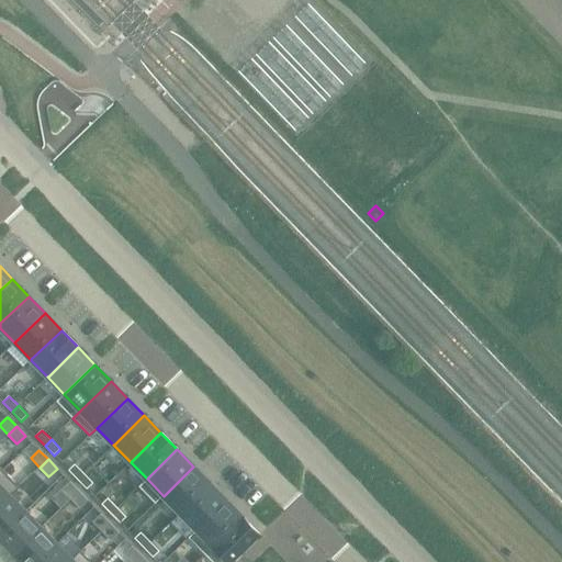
[(75,464),(68,470),(78,480),(85,473),(75,464)]
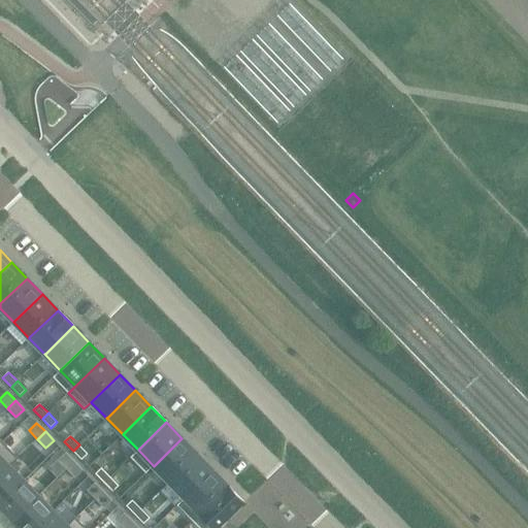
[(182,438),(154,466),(169,482),(197,454),(182,438)]
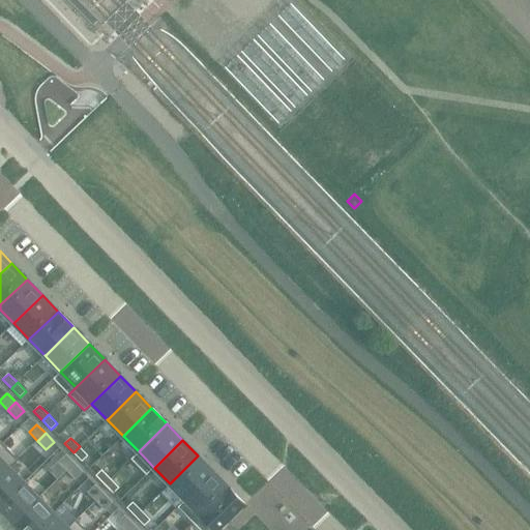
[(3,444),(0,446),(0,475),(10,466),(11,467),(19,460),(18,460),(18,459),(3,444)]
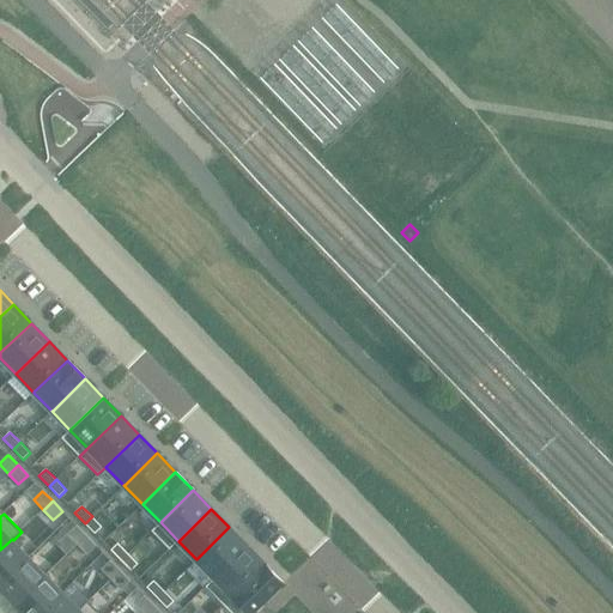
[(92,516),(85,523),(95,534),(102,527),(92,516)]
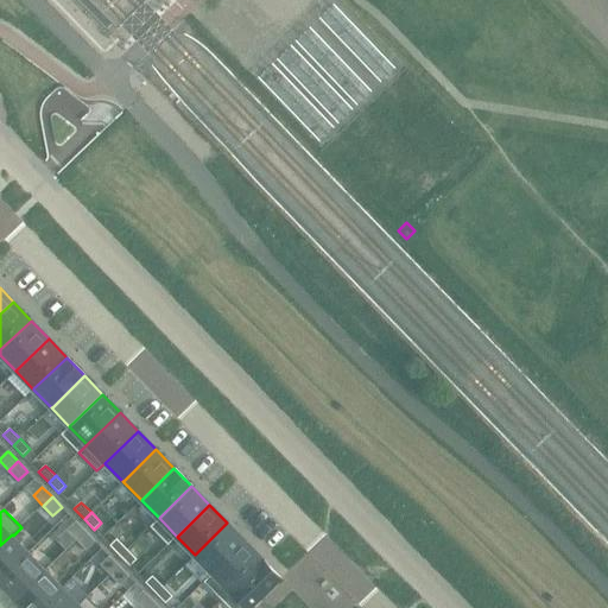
[(76,521),(67,530),(76,540),(86,531),(76,521)]
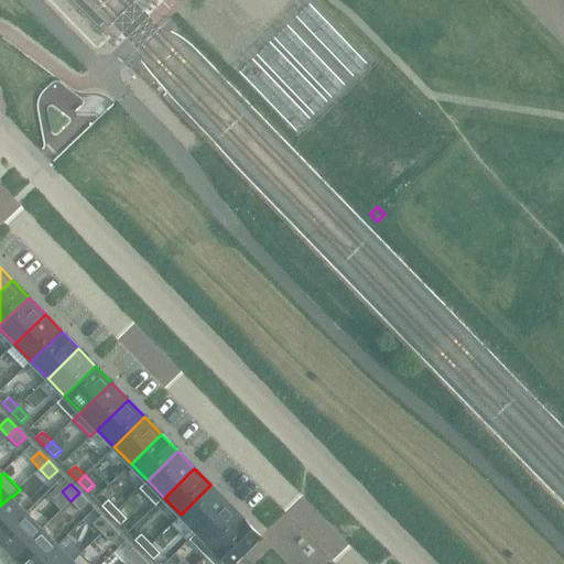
[(210,485),(181,514),(197,531),(197,532),(227,502),(210,485)]
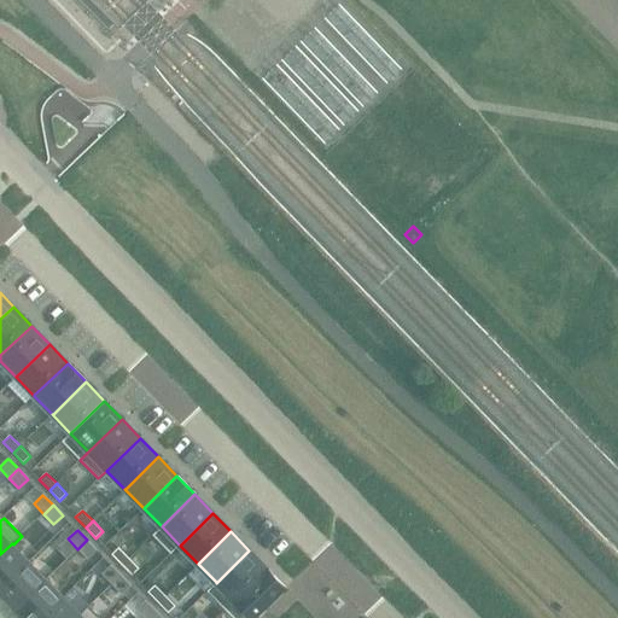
[(87,540),(77,549),(87,559),(97,551),(87,540)]
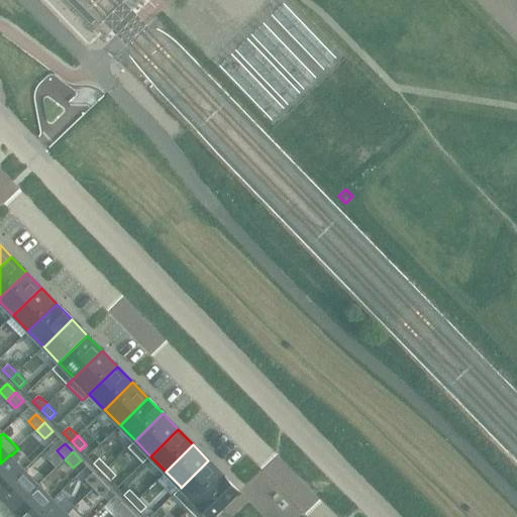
[(10,454),(0,463),(0,493),(24,470),(21,467),(11,455),(10,454)]
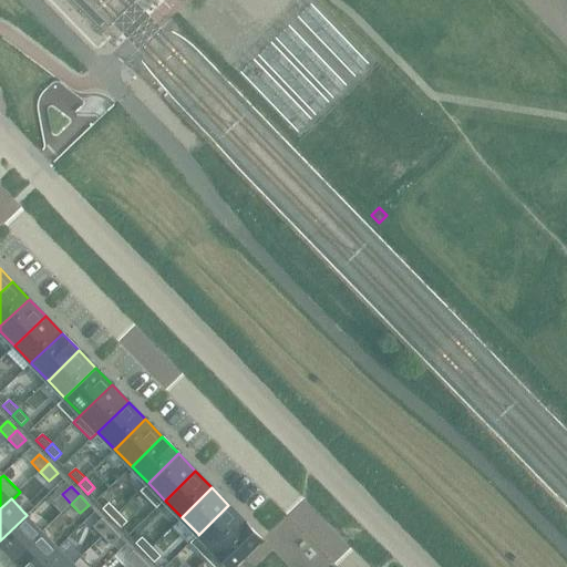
[(109,503),(103,508),(112,518),(119,512),(109,503)]
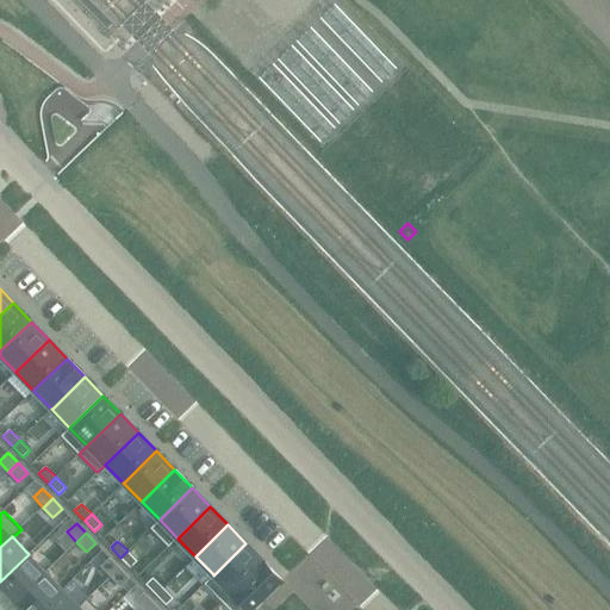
[(263,561),(246,543),(213,576),(231,593),(263,561)]
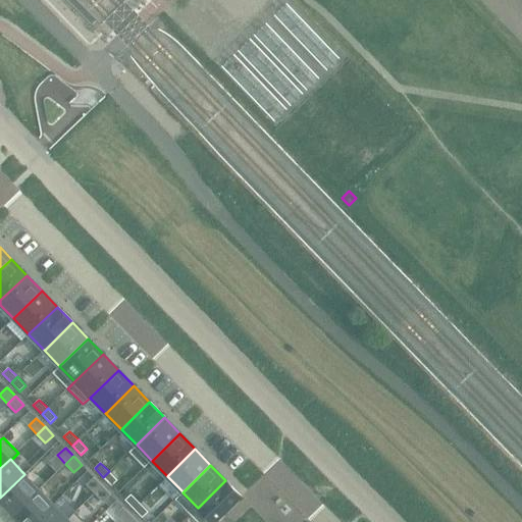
[(109,471),(103,477),(111,486),(117,480),(109,471)]
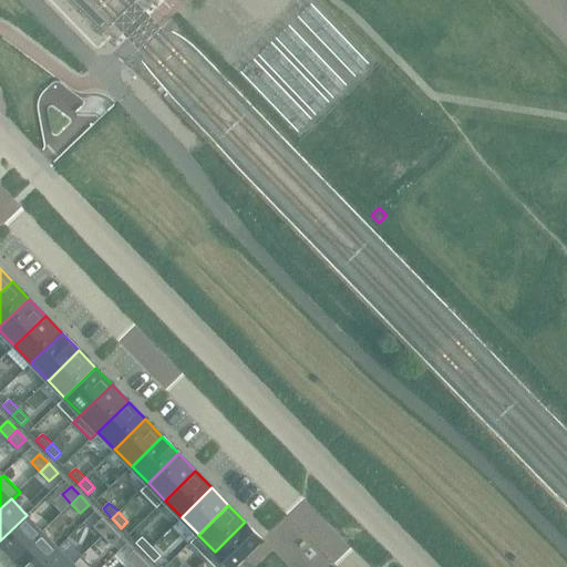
[(27,515),(0,540),(0,545),(13,559),(43,531),(27,515)]
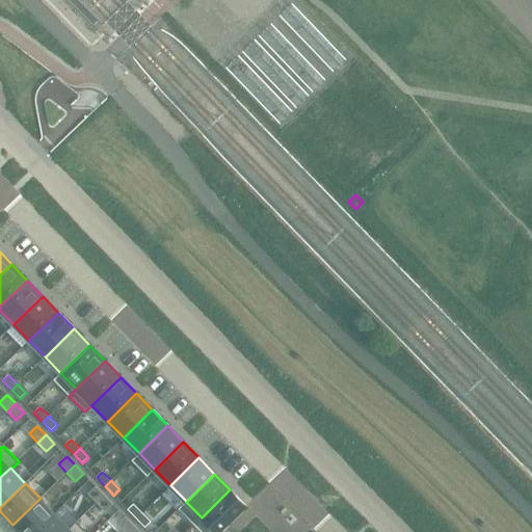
[(96,486),(87,495),(97,503),(104,495),(96,486)]
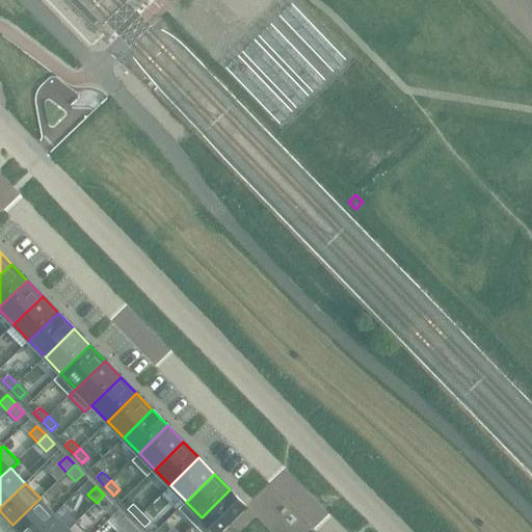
[(230,489),(202,517),(215,531),(219,531),(246,506),(230,489)]
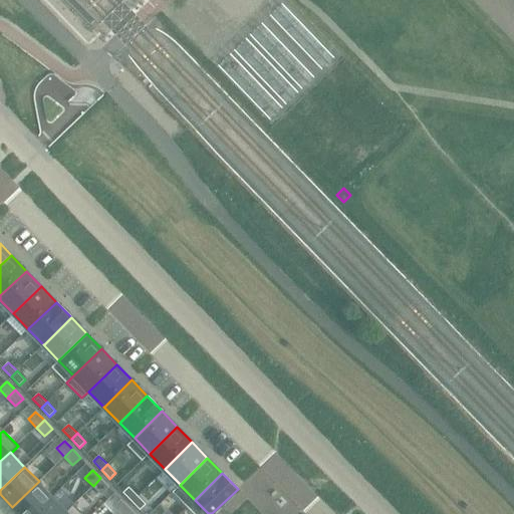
[(100,478),(93,486),(101,495),(109,487),(100,478)]
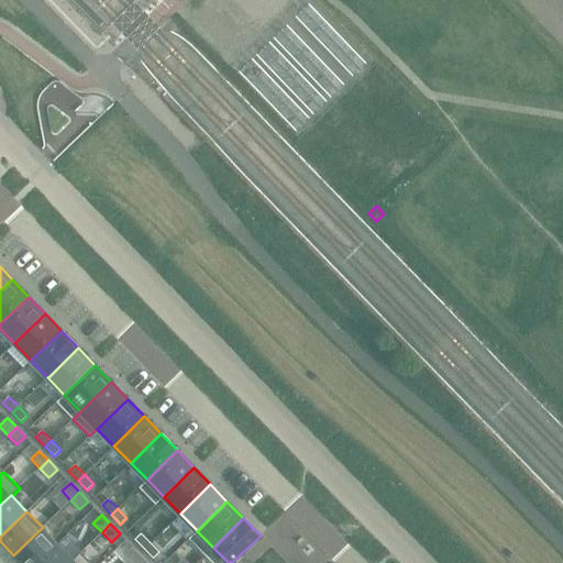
[(43,527),(13,555),(20,562),(37,562),(58,543),(43,527)]
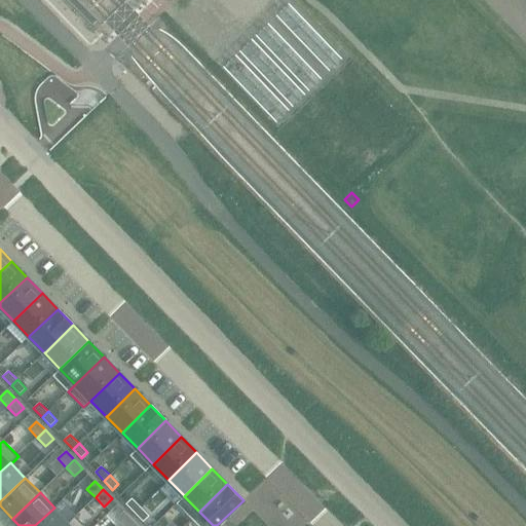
[(133,498),(126,503),(135,513),(141,506),(133,498)]
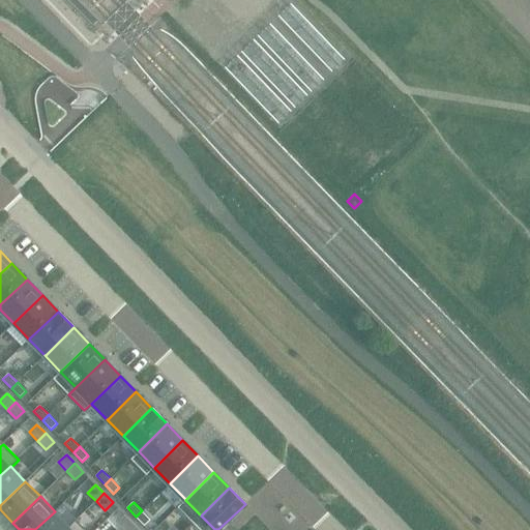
[(142,510),(136,517),(144,526),(150,520),(142,510)]
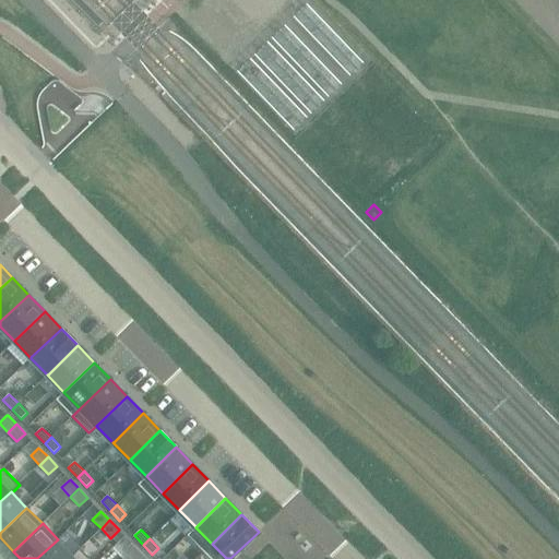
[(58,539),(37,558),(69,558),(73,556),(72,555),(61,543),(58,539)]
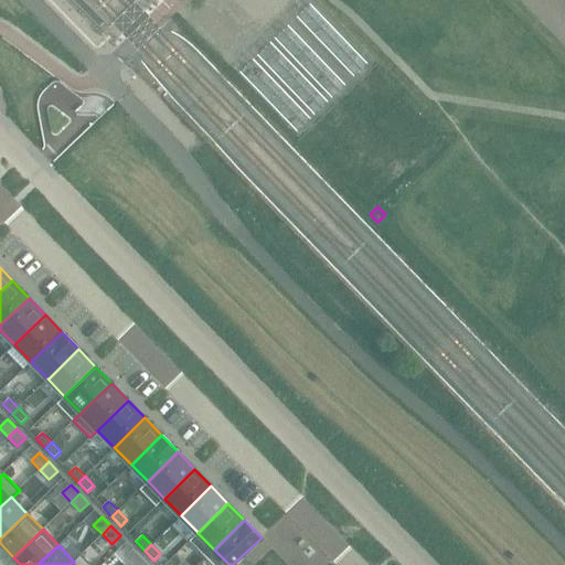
[(132,548),(125,557),(131,564),(135,564),(142,558),(132,548)]
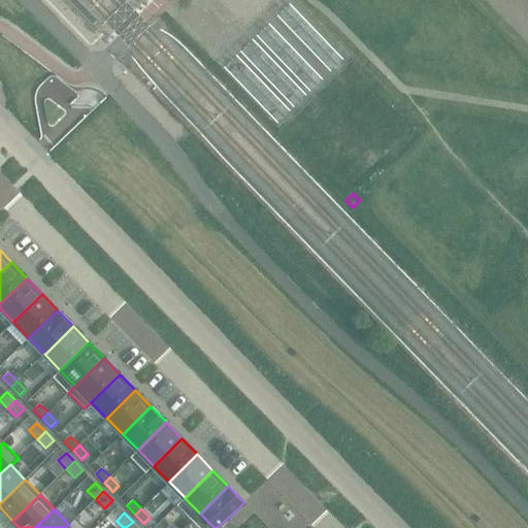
[(69,525),(65,527),(86,527),(76,518),(75,517),(68,524),(69,525)]
